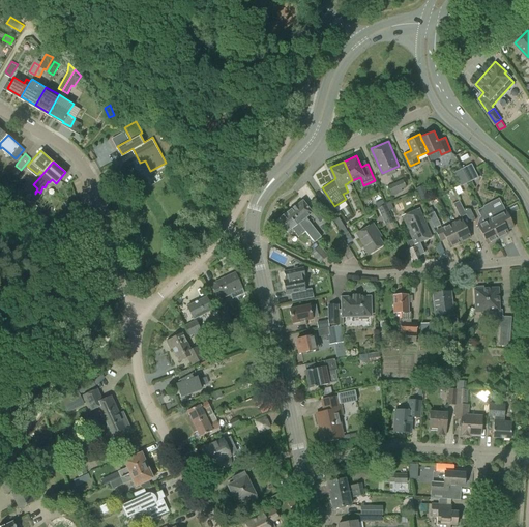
[(472,162),(463,166),(467,176),(470,180),(479,175),(472,162)]
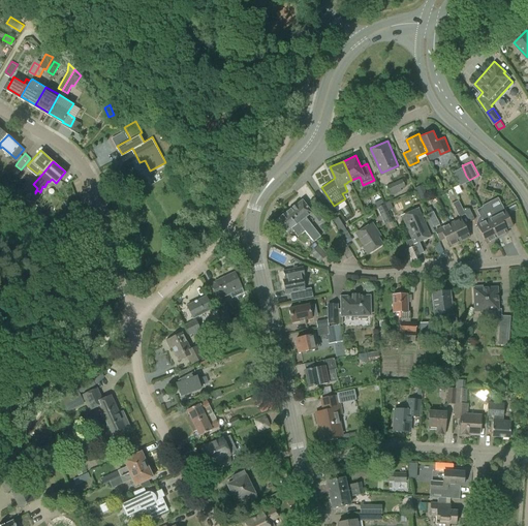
[(466,176),(462,165),(454,169),(458,180),(466,176)]
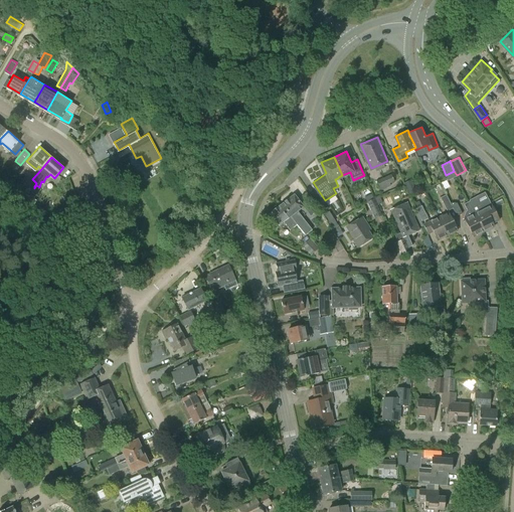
[(395,179),(392,172),(377,179),(381,189),(391,184),(390,181),(395,179)]
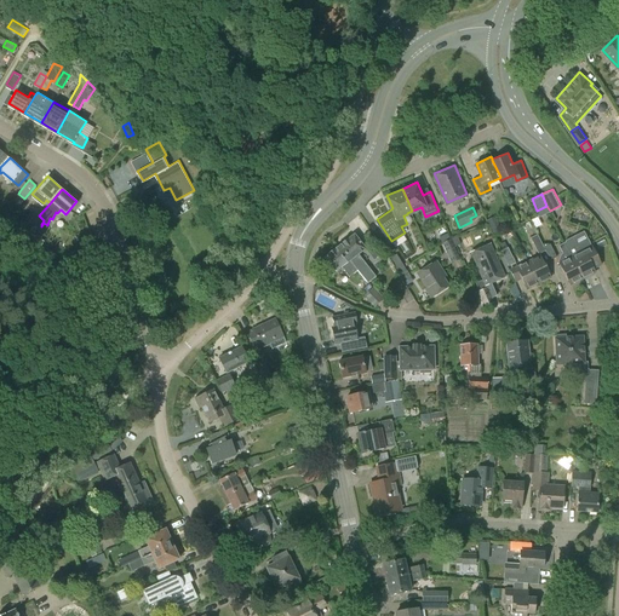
[(24,232),(39,217),(34,212),(27,220),(24,219),(17,228),(23,234),(24,232)]
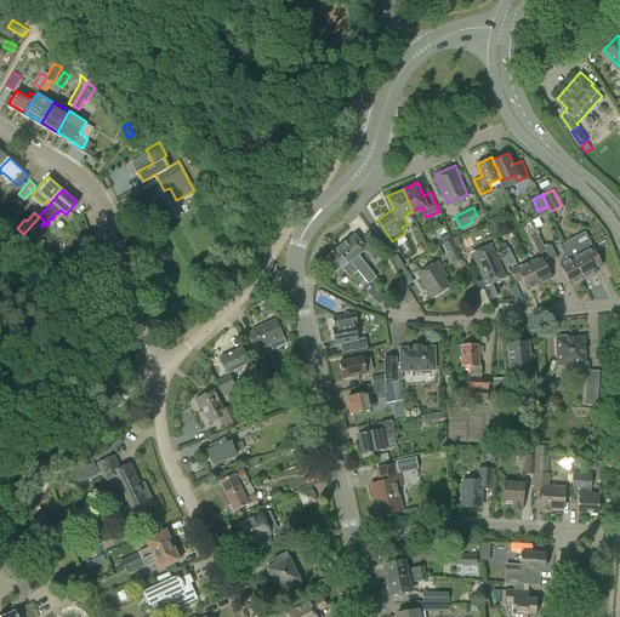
[(495,215),(489,217),(494,230),(500,228),(495,215)]
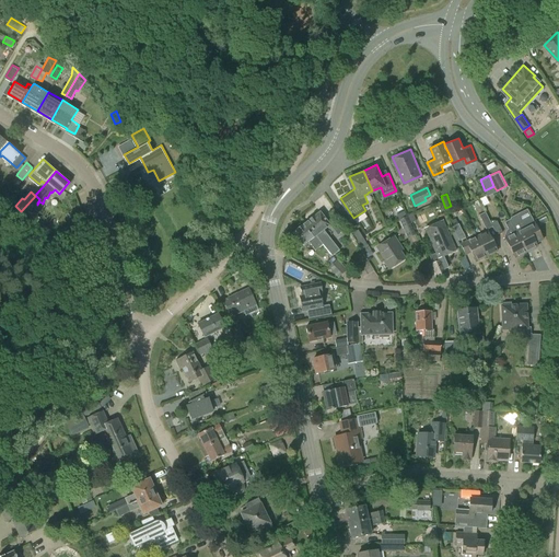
[(35,195),(35,196),(22,210),(38,220),(41,216),(38,215),(41,210),(37,209),(37,205),(37,202),(39,199),(35,195)]
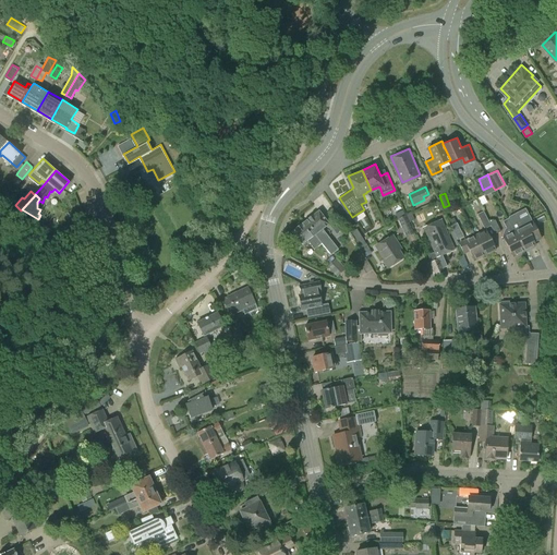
[(321,229),(329,221),(319,208),(303,221),(314,234),(313,236),(319,244),(322,242),(323,241),(321,239),(326,236),(321,229)]
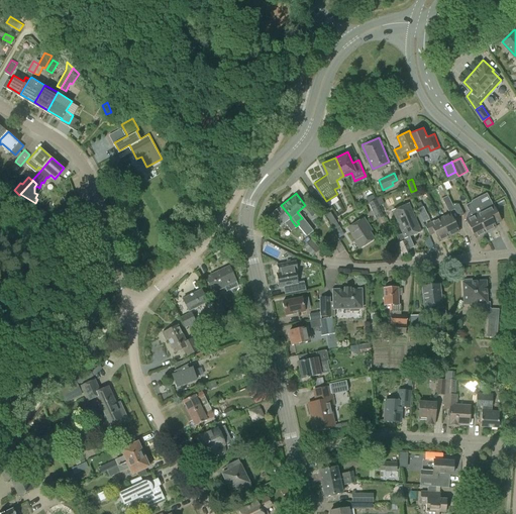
[(381,194),(375,197),(379,204),(385,202),(381,194)]
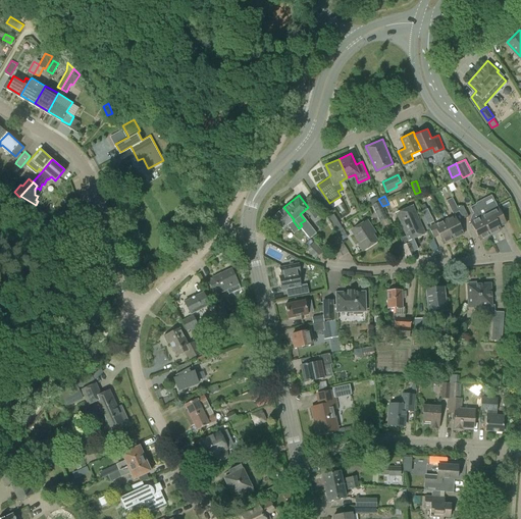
[(460,209),(458,206),(453,196),(448,199),(454,212),(460,209)]
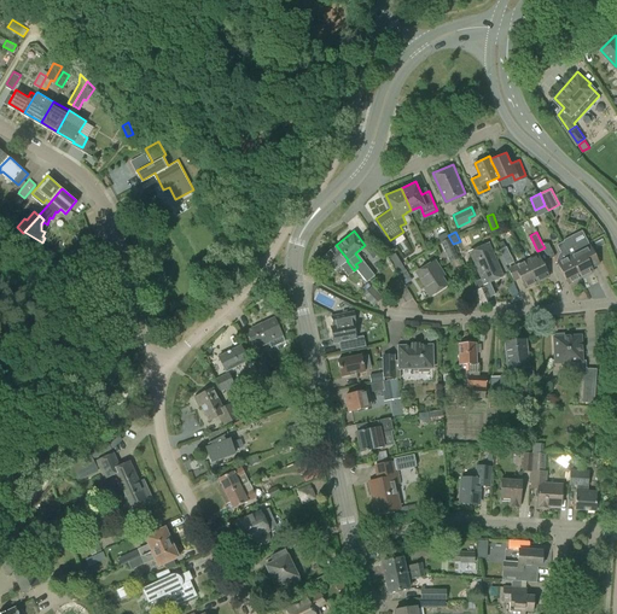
[(458,255),(453,244),(448,235),(441,239),(449,258),(458,255)]
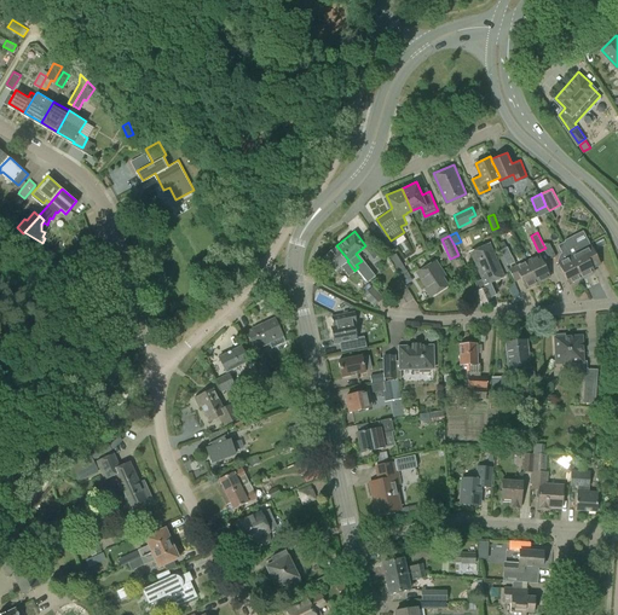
[(570,238),(564,241),(565,242),(571,255),(582,276),(595,270),(588,255),(595,251),(590,241),(588,237),(577,242),(576,239),(570,238)]
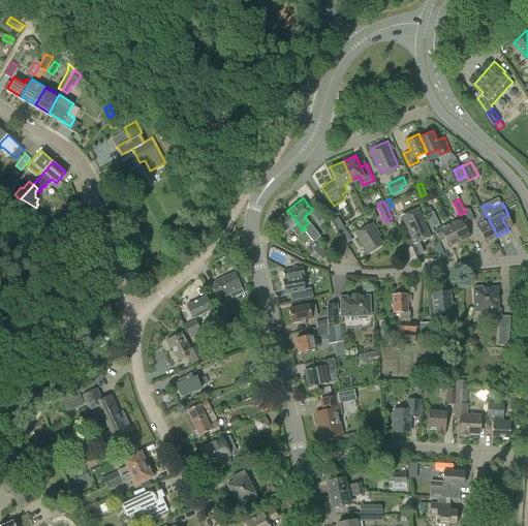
[(319,205),(313,209),(320,218),(327,214),(319,205)]
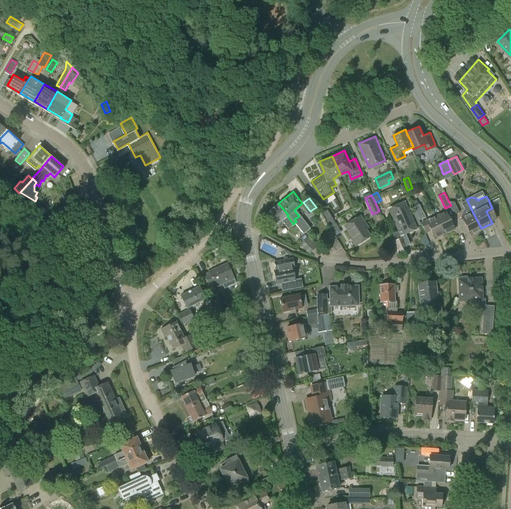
[(399,230),(394,232),(397,238),(395,239),(400,251),(409,248),(407,244),(411,242),(406,232),(417,227),(405,199),(389,207),(399,230)]
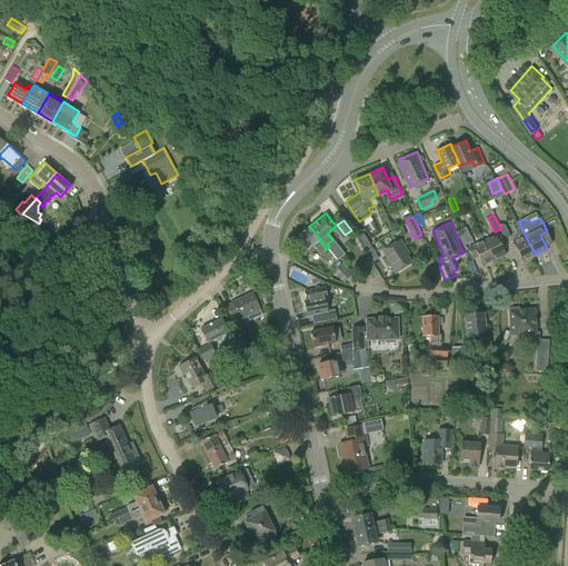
[(518,221),(514,224),(517,231),(515,232),(512,238),(514,240),(518,247),(521,255),(524,259),(535,254),(525,235),(519,222),(518,221)]
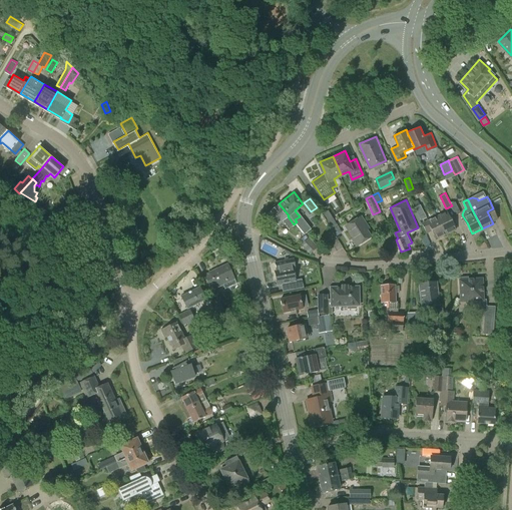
[(450,202),(452,205),(456,213),(461,211),(456,200),(450,202)]
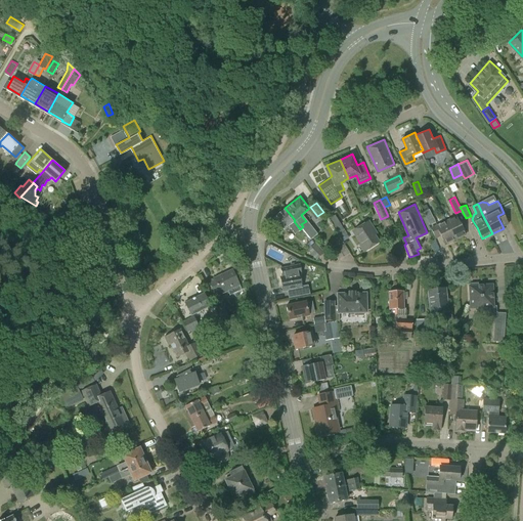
[(290,224),(296,232),(300,229),(294,221),(295,220),(285,208),(271,218),(280,231),(290,224)]
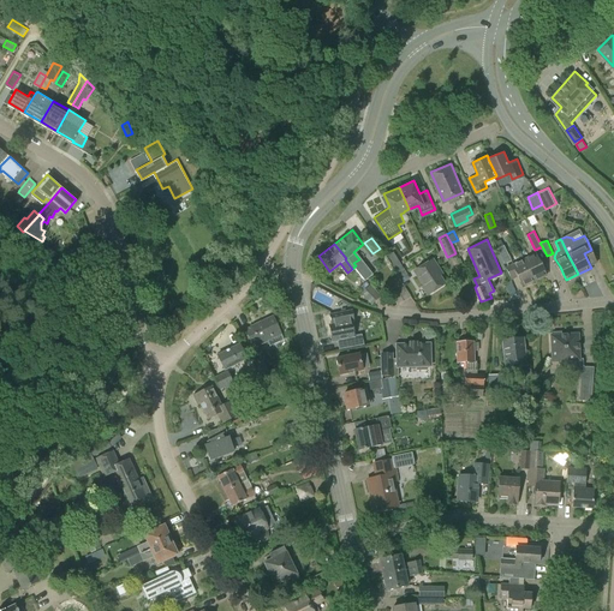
[(512,259),(505,244),(498,246),(505,262),(512,259)]
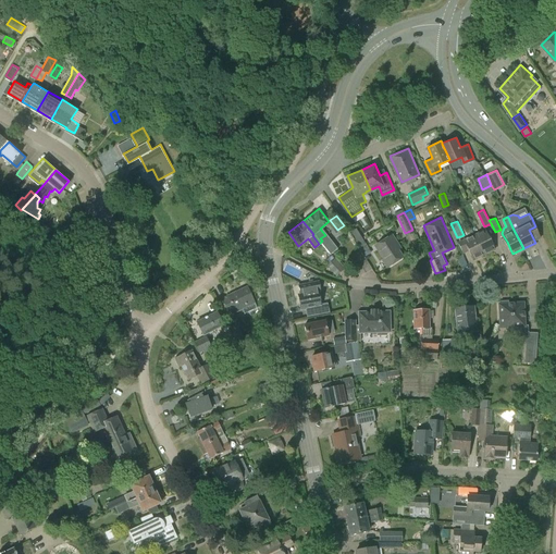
[(358,242),(363,238),(356,225),(349,230),(358,242)]
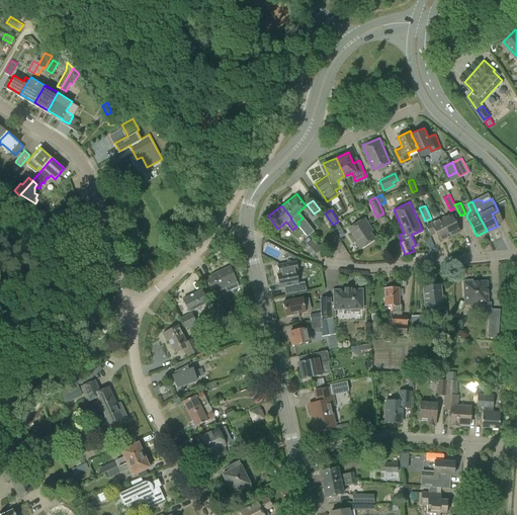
[(451,212),(442,217),(450,235),(460,230),(452,211),(451,212)]
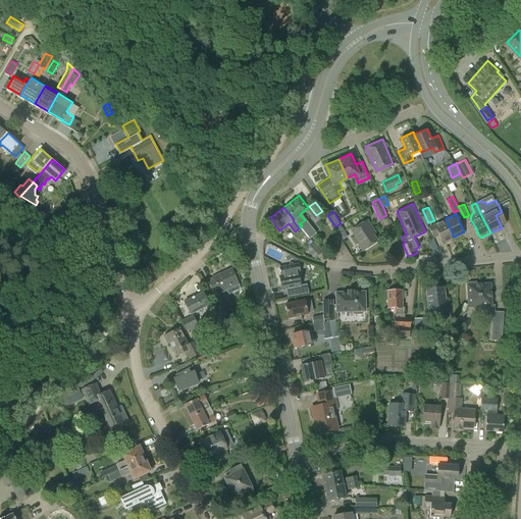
[(358,242),(362,249),(377,240),(370,228),(373,226),(368,218),(353,228),(360,240),(358,242)]
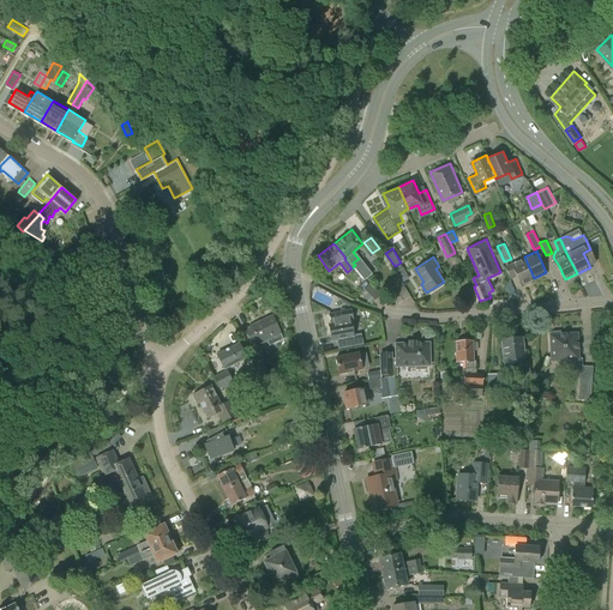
[(534,278),(524,257),(505,266),(509,273),(516,270),(522,284),(534,278)]
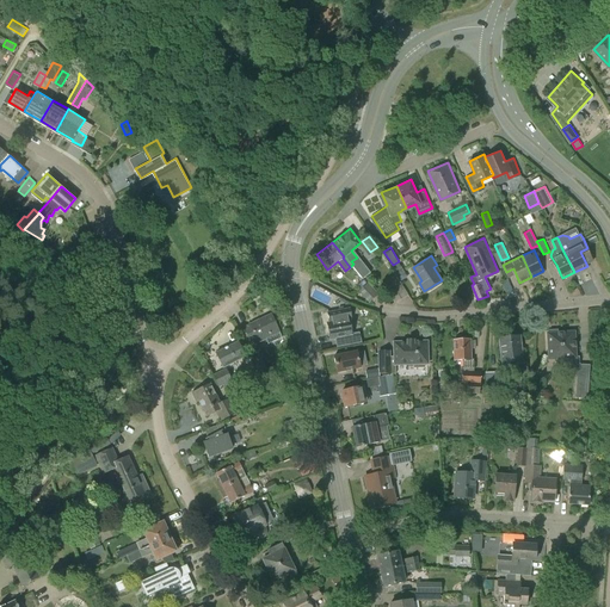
[(404,267),(399,261),(393,265),(396,272),(404,267)]
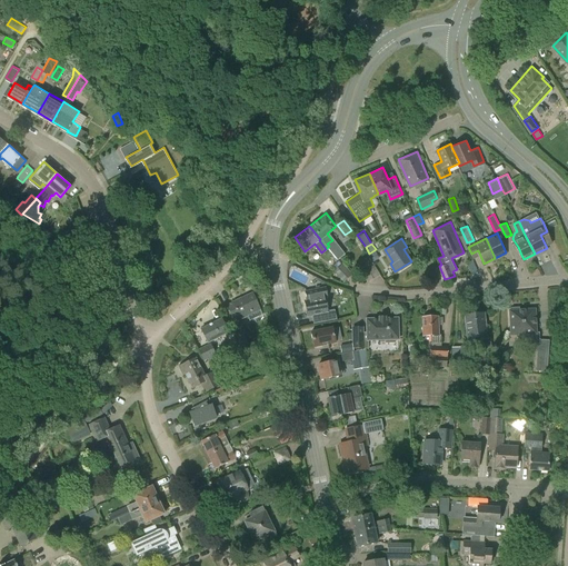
[(338,259),(334,265),(336,268),(335,269),(344,279),(345,278),(350,272),(341,262),(338,259)]
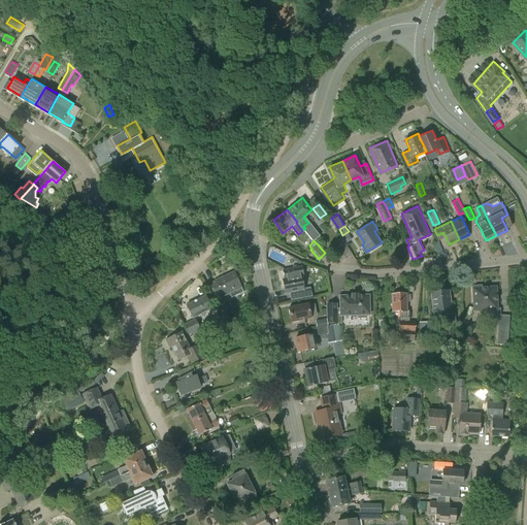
[(342,260),(353,253),(348,244),(336,252),(342,260)]
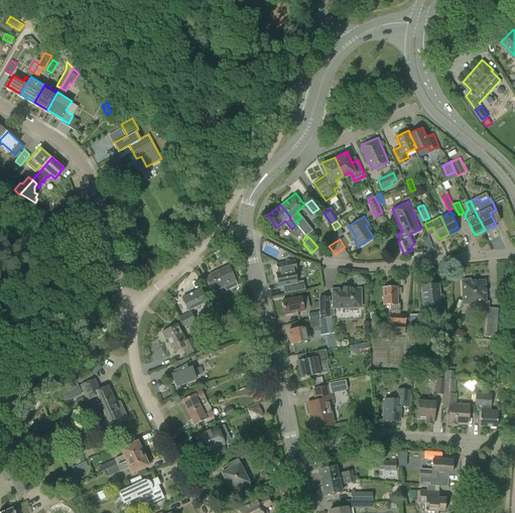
[(285,292),(294,290),(292,282),(298,281),(295,268),(298,268),(296,258),(277,262),(278,270),(277,270),(279,284),(284,283),(285,292)]
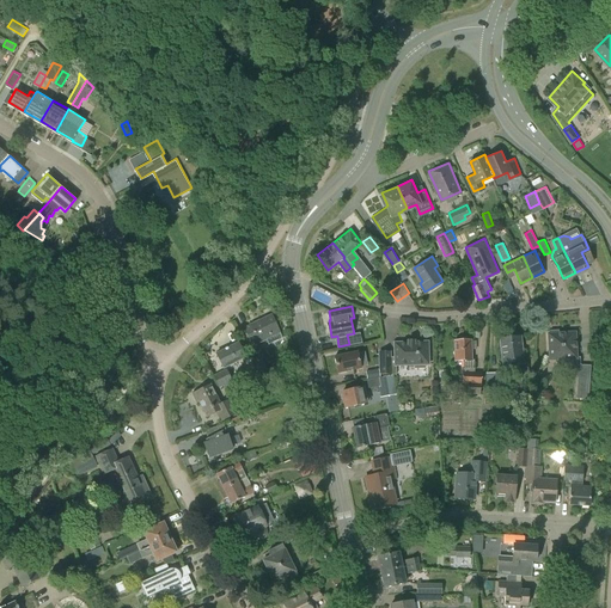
[(245,326),(251,339),(257,337),(258,339),(267,336),(270,343),(283,336),(272,312),(250,321),(251,323),(245,326)]
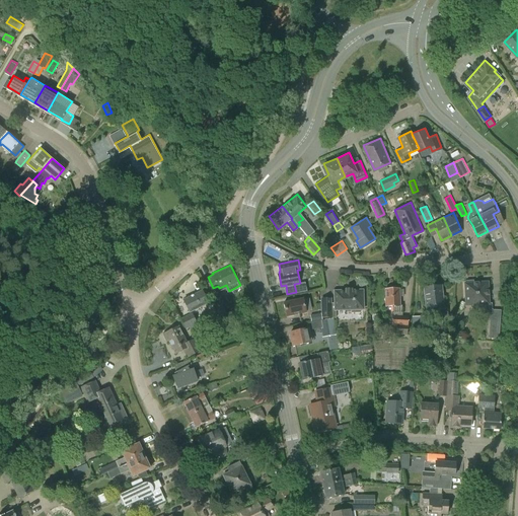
[(492,301),(490,301),(489,280),(473,281),(473,279),(467,279),(467,281),(465,281),(466,303),(483,302),(483,312),(493,311),(492,301)]
